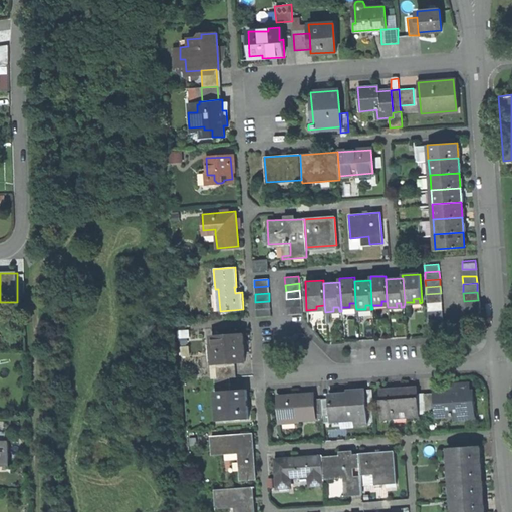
[(441,293),(426,294),(427,302),(441,300),(441,293)]
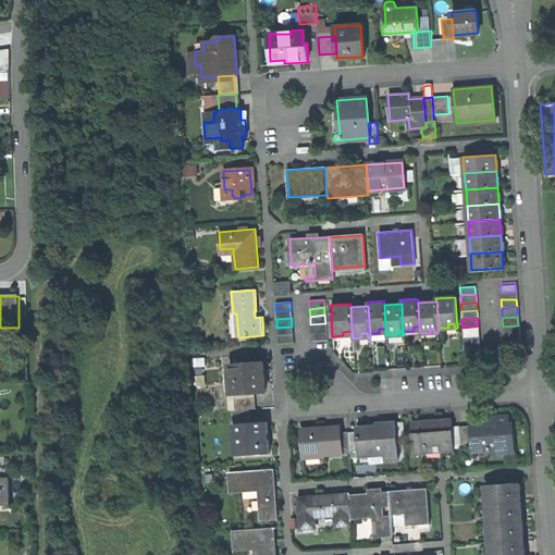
[(478,325),(463,328),(463,335),(479,334),(478,325)]
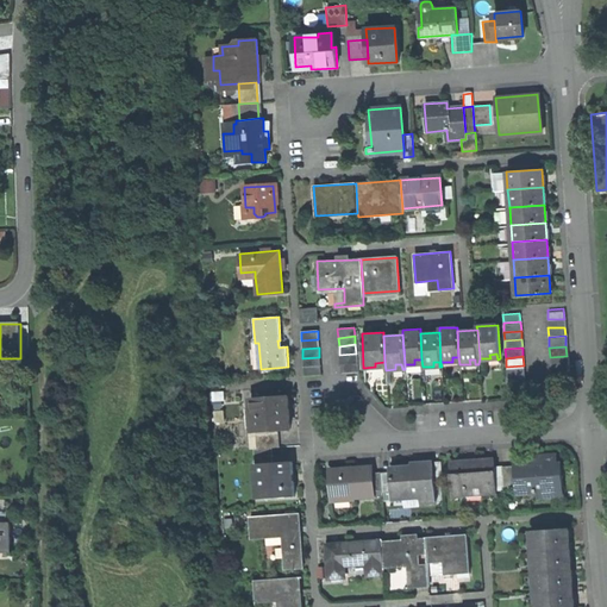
[(550,357),(550,365),(568,364),(567,356),(550,357)]
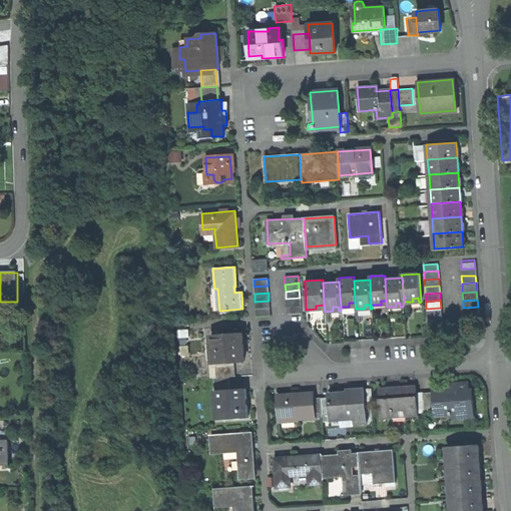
[(301,313),(300,305),(287,306),(287,313),(301,313)]
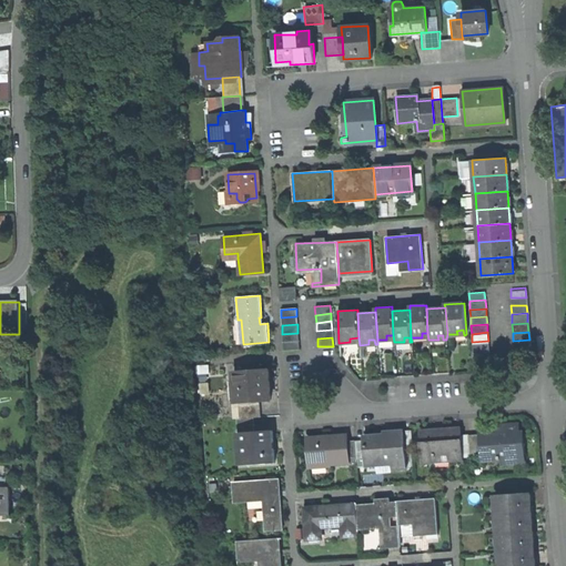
[(300,347),(299,339),(283,341),(284,350),(300,347)]
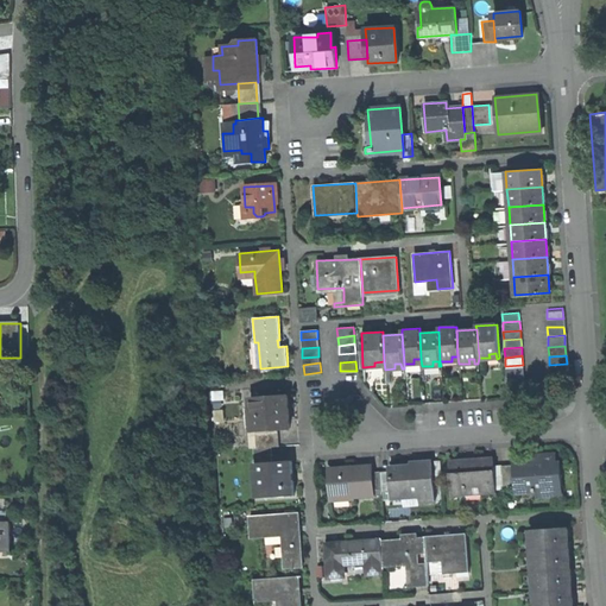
[(523,365),(505,366),(506,376),(523,374),(523,365)]
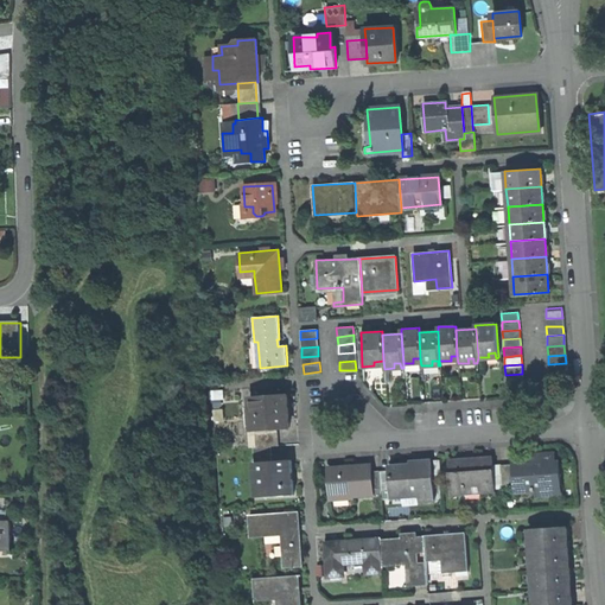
[(566,371),(549,373),(549,382),(567,381),(566,371)]
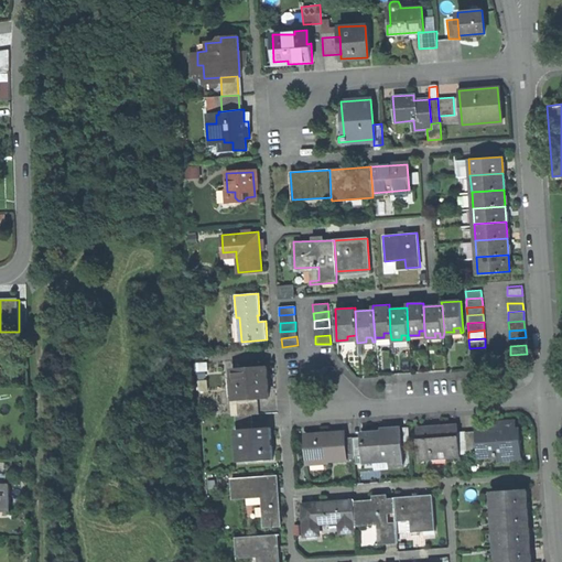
[(486,354),(469,356),(471,364),(478,364),(478,366),(487,365),(486,354)]
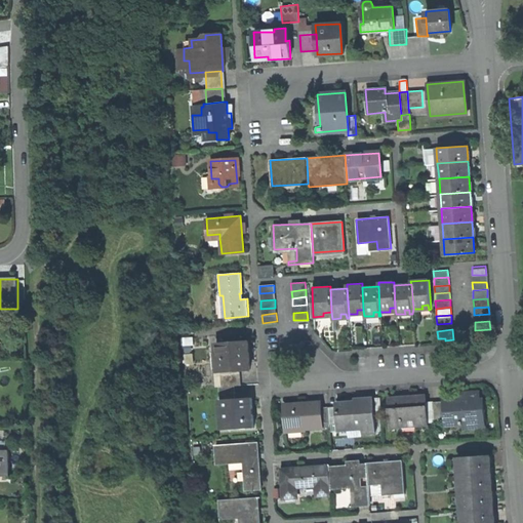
[(215,343),(217,371),(219,371),(235,370),(239,370),(249,369),(248,340),(215,343)]
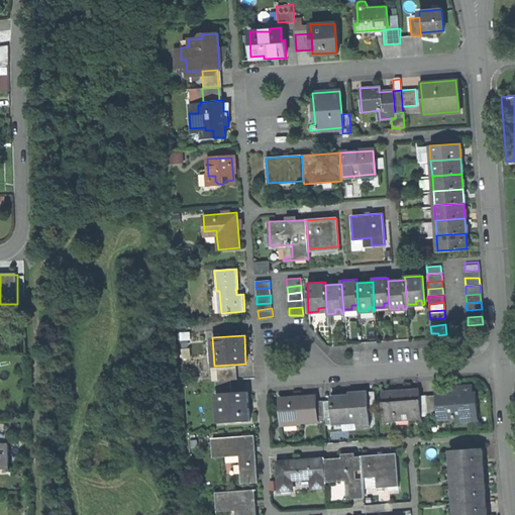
[(231,365),(216,366),(217,379),(230,378),(232,378),(231,365)]
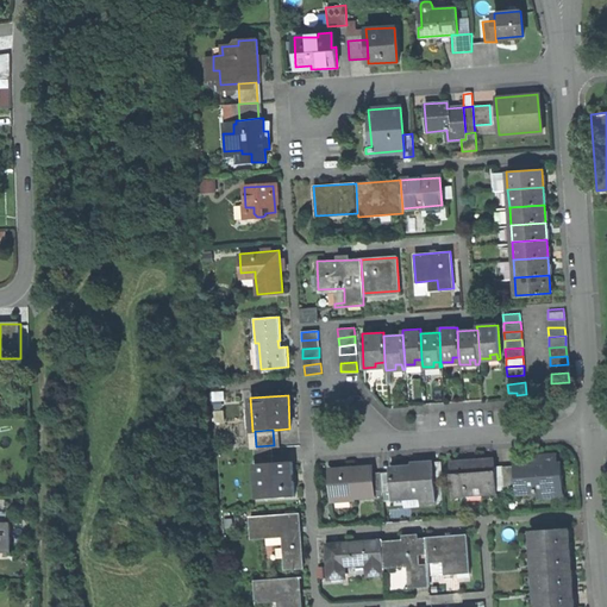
[(273,462),(271,445),(256,446),(254,446),(255,463),(273,462)]
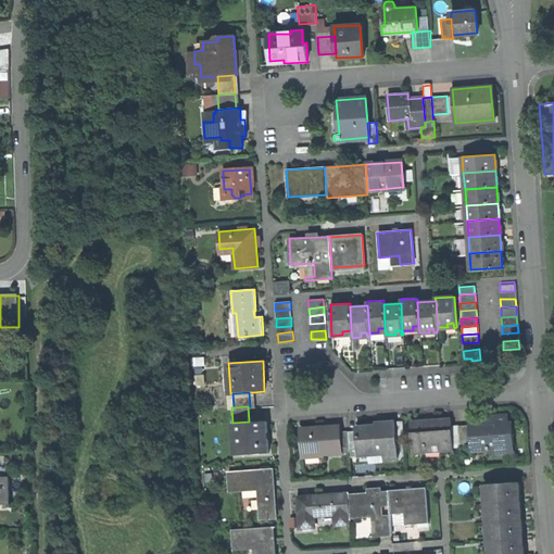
[(468,425),(470,445),(478,445),(478,448),(486,447),(486,450),(491,449),(491,445),(499,444),(499,454),(514,453),(512,420),(506,420),(506,413),(492,414),(492,419),(468,420),(468,425)]
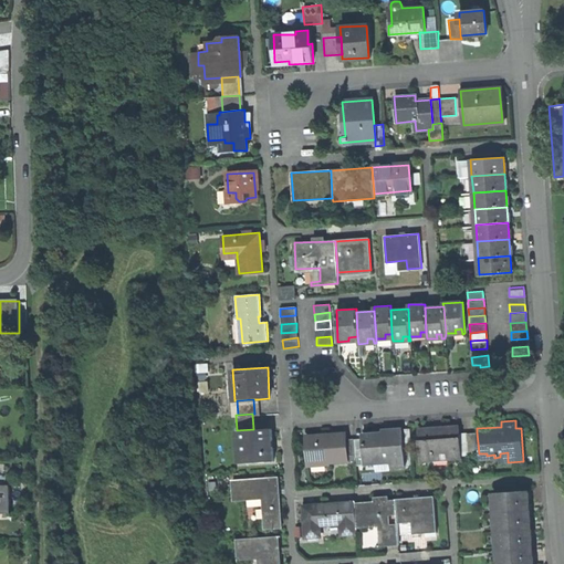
[(458,425),(417,427),(419,461),(434,460),(434,451),(447,450),(448,459),(460,459),(460,455),(459,442),(458,434),(458,425)]
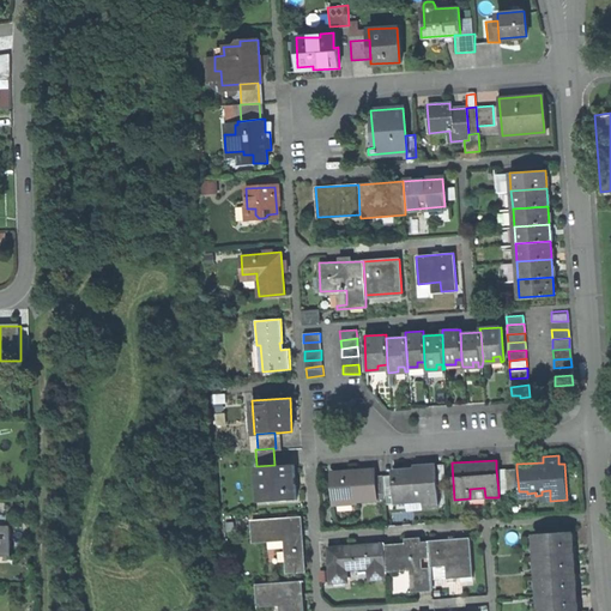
[(274,465),(256,466),(258,502),(296,500),(294,464),(274,465)]
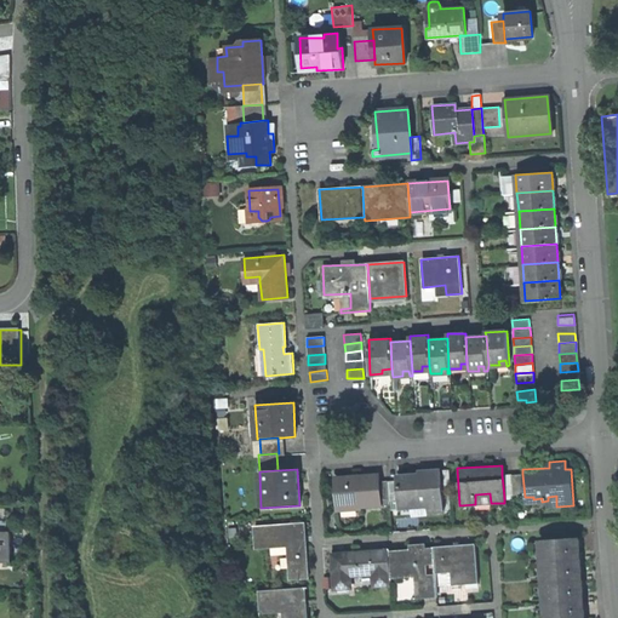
[(417,475),(396,476),(396,480),(398,499),(399,507),(413,505),(413,502),(427,501),(428,513),(442,513),(439,470),(417,471),(417,475)]
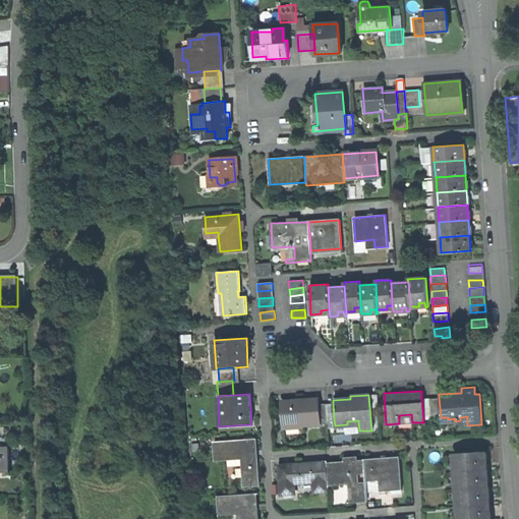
[(421,399),(422,407),(430,407),(429,398),(421,399)]
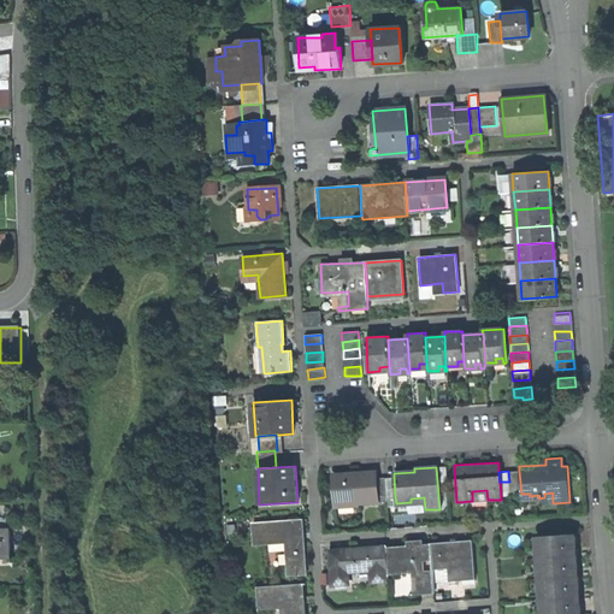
[(519,471),(508,471),(509,482),(509,495),(521,494),(519,471)]
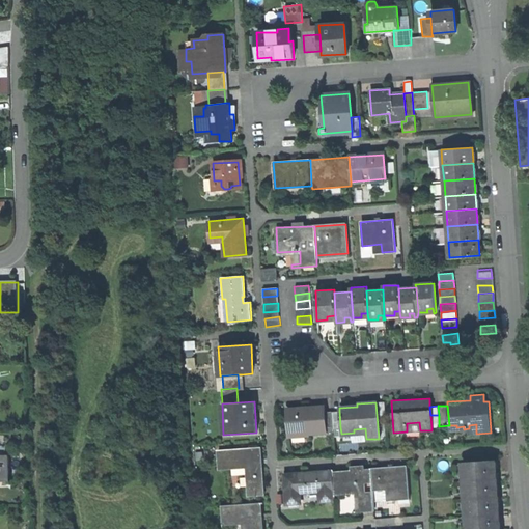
[(324,407),(287,409),(288,434),(326,432),(324,412),(324,407)]
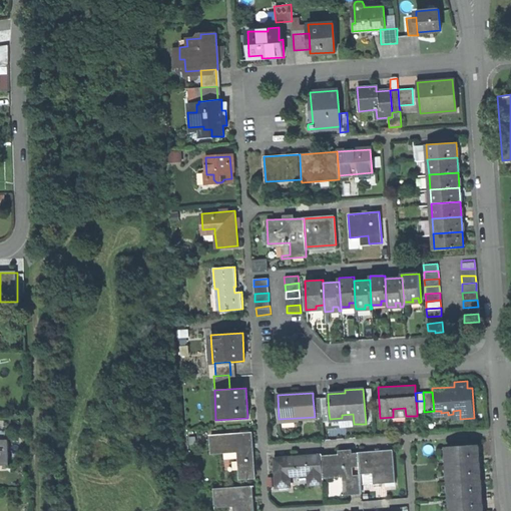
[(321,397),(313,398),(315,417),(322,416),(322,414),(321,397)]
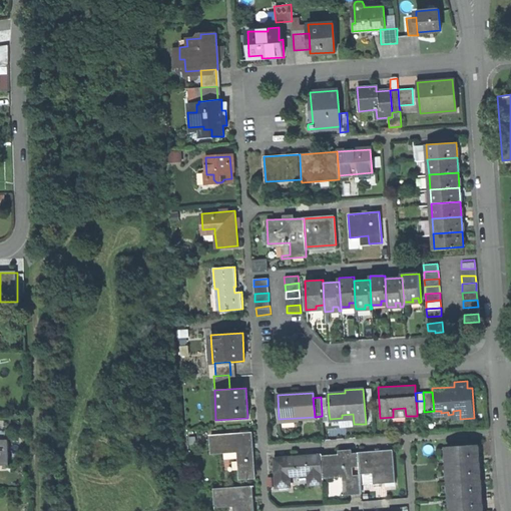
[(328,397),(321,397),(322,414),(329,413),(328,397)]
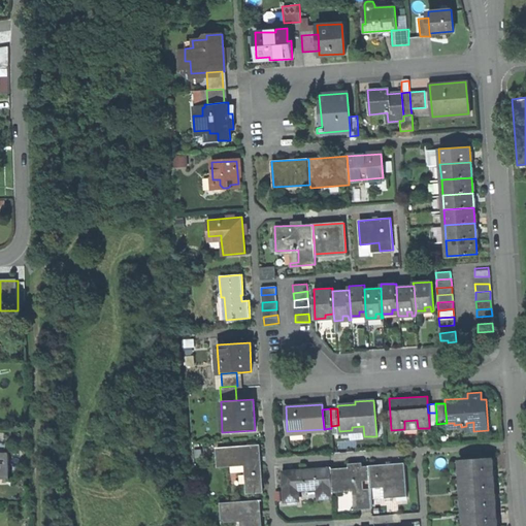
[(436,413),(428,413),(429,424),(436,424),(436,413)]
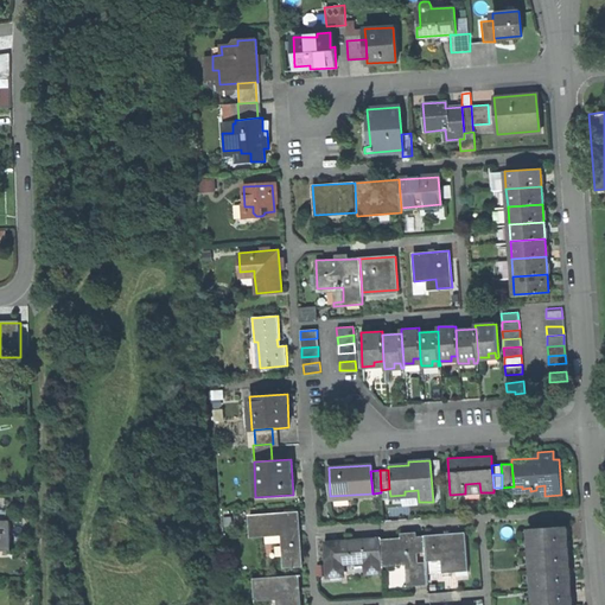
[(248,514),(249,537),(265,536),(265,533),(280,532),(282,567),(301,566),(298,510),(248,514)]
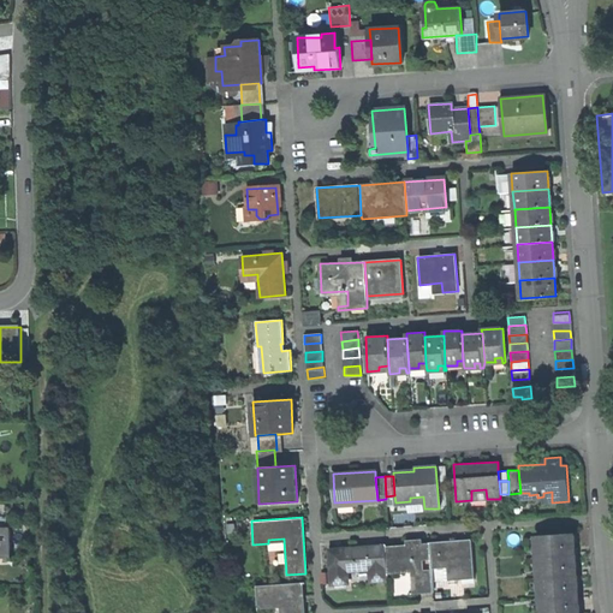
[(0,554),(10,554),(9,528),(0,528),(0,554)]
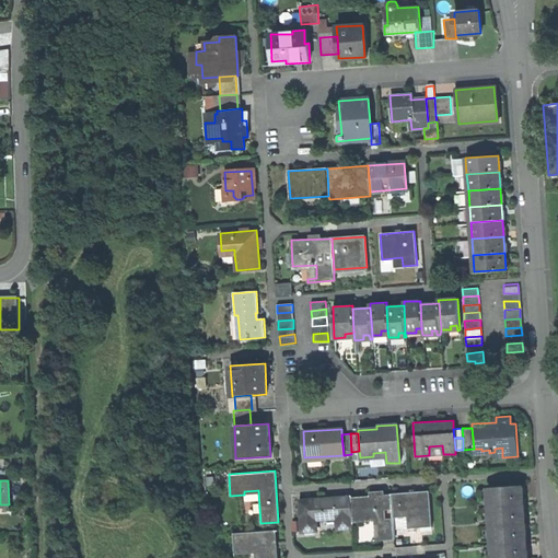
[(526,557),(521,486),(486,488),(491,557),(526,557)]
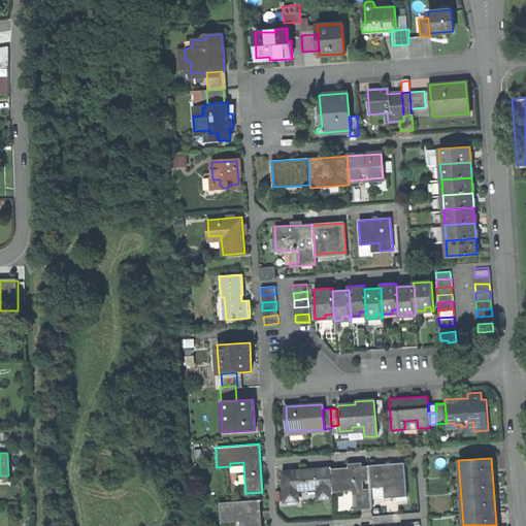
[(349,466),(330,468),(332,491),(354,489),(355,508),(371,507),(370,488),(368,465),(359,466),(359,461),(348,462),(349,466)]
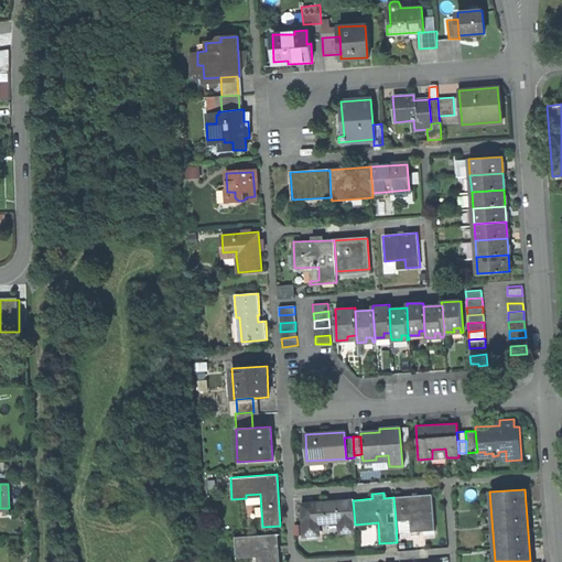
[(393,497),(396,521),(418,519),(419,531),(434,529),(431,495),(393,497)]
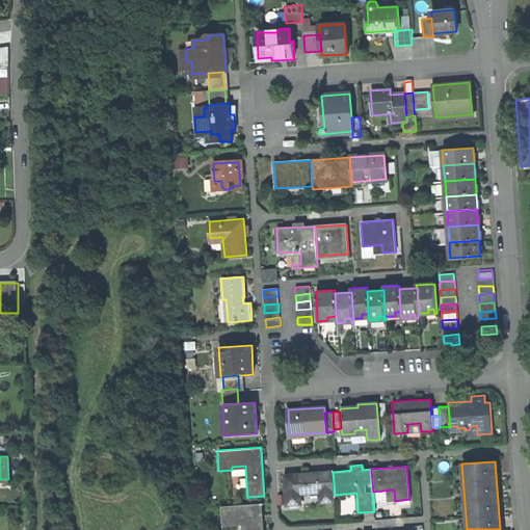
[(333,472),(284,475),(286,504),(300,503),(300,493),(319,491),(319,501),(335,500),(335,495),(333,472)]
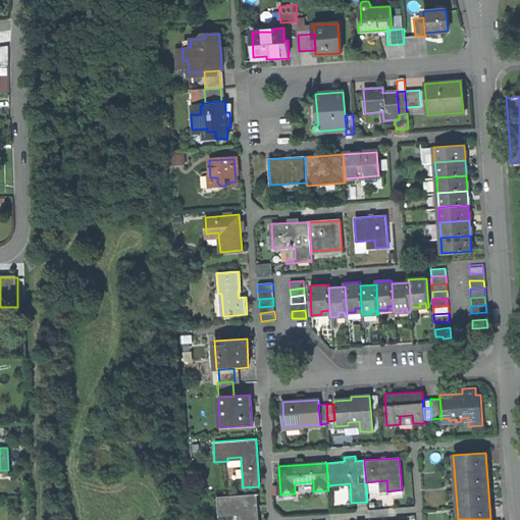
[(258,519),(257,494),(217,496),(218,516),(229,516),(228,512),(242,512),(242,519),(258,519)]
